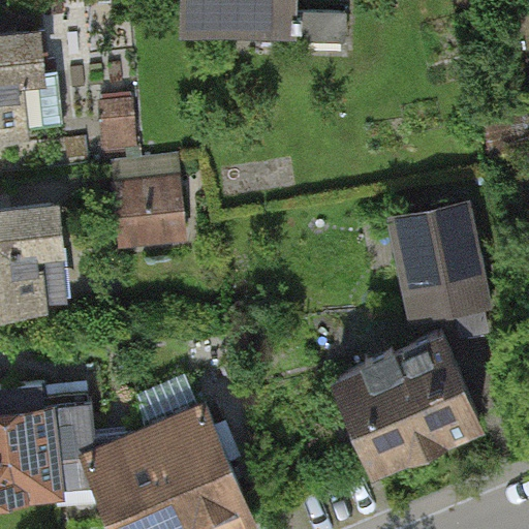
[(300,0),(181,0),(182,37),(301,35),(300,0)]
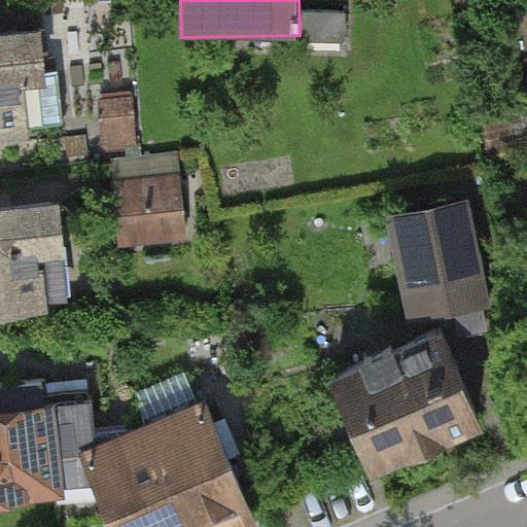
[(51,23),(0,28),(0,143),(65,136),(51,23)]
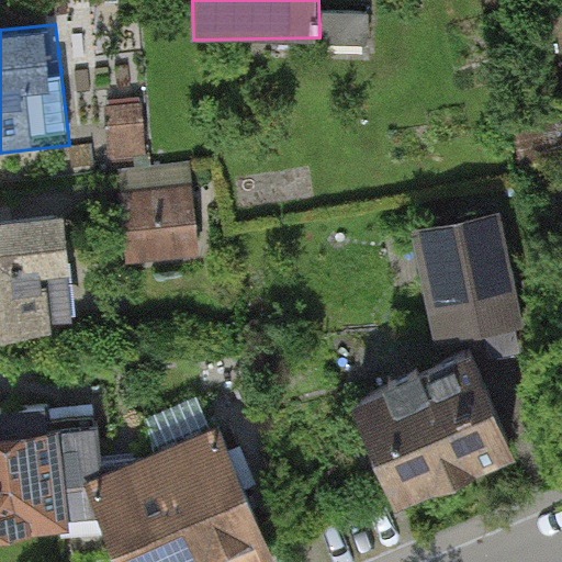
[(147,102),(103,107),(119,266),(206,258),(198,163),(154,167),(147,102)]
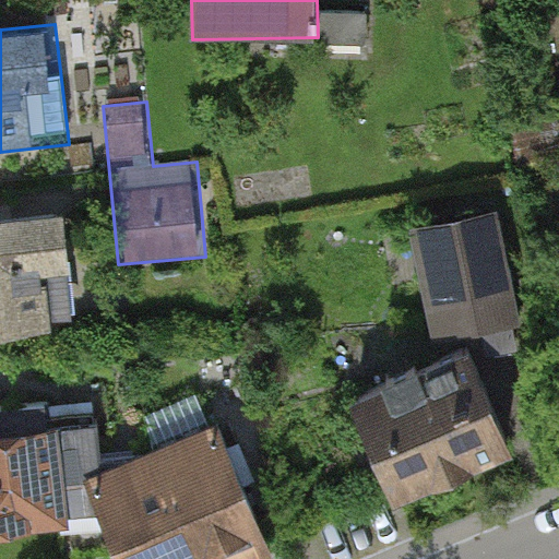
[(492,210),(427,223),(448,326),(485,319),(490,345),(519,340),(492,210)]
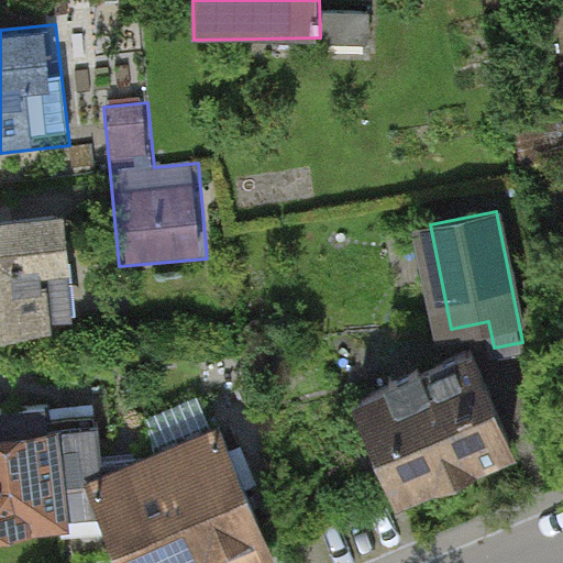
[(63,213),(0,221),(0,343),(77,334),(63,213)]
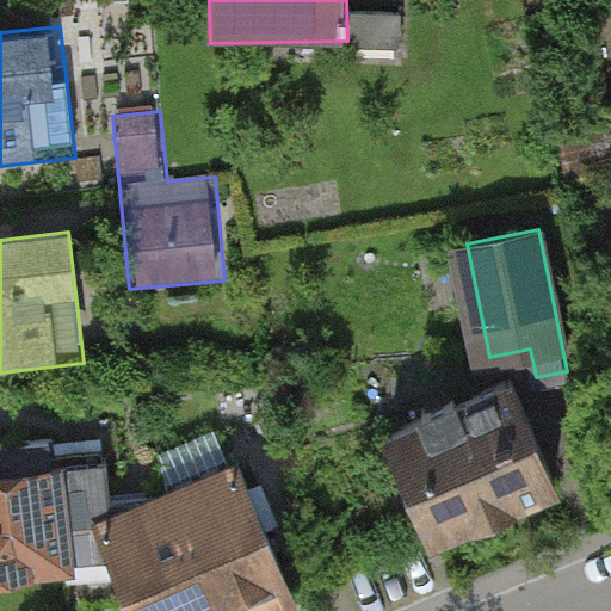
[(514,380),(392,431),(436,536),(559,485),(514,380)]
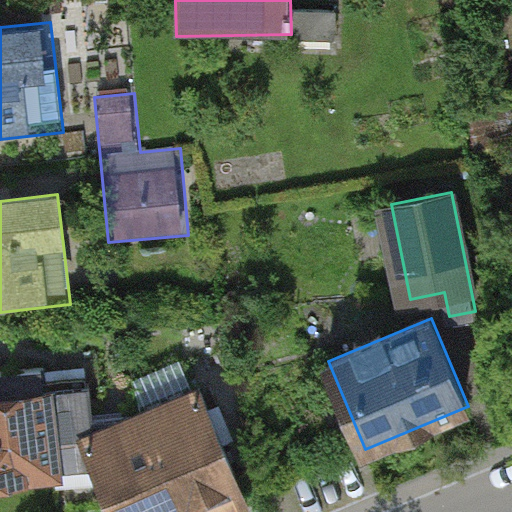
[(56,368),(0,373),(0,477),(57,471),(61,510),(112,504),(84,438),(96,433),(91,380),(58,383),(56,368)]
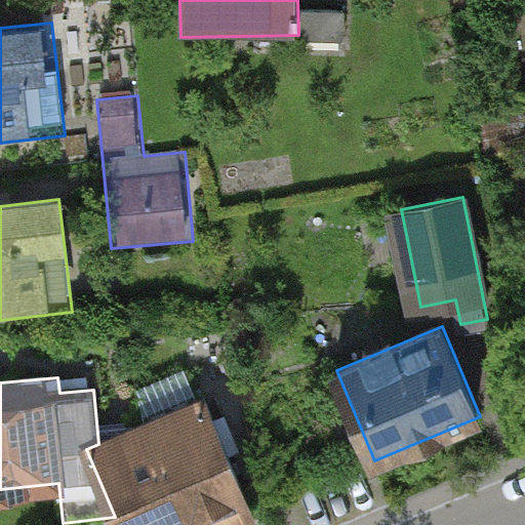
[(254,510),(208,399),(98,444),(86,449),(115,517),(118,524),(217,524),(232,519),(254,510)]
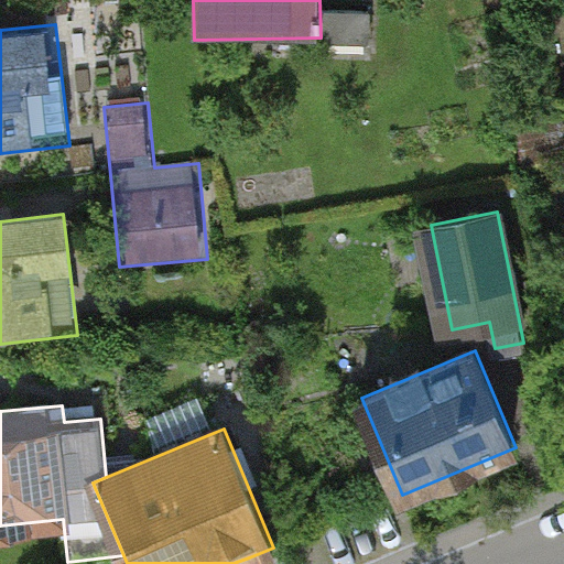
All buildings are outlined.
